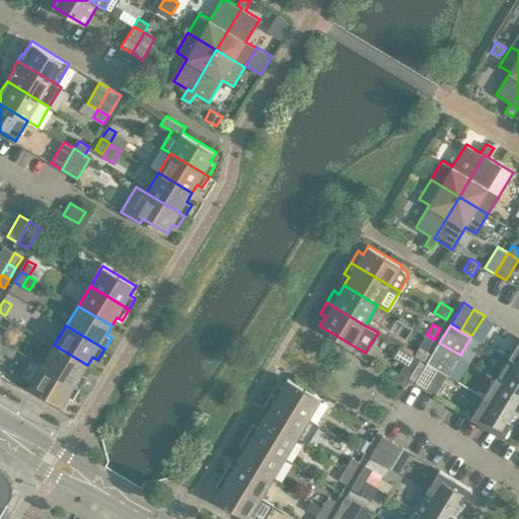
[(420,346),(419,345),(413,354),(427,363),(432,355),(427,352),(434,340),(427,335),(420,346)]
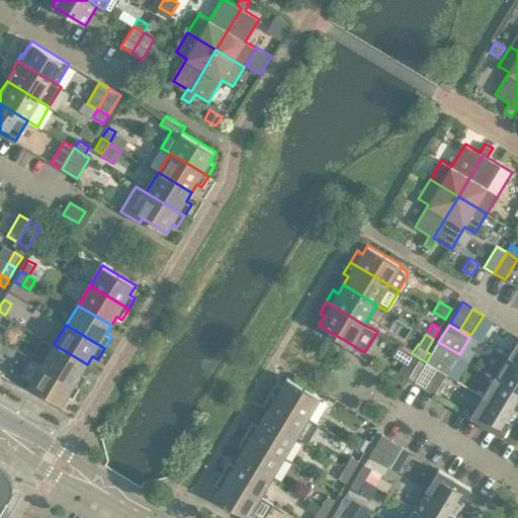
[(517,338),(507,357),(517,363),(517,338)]
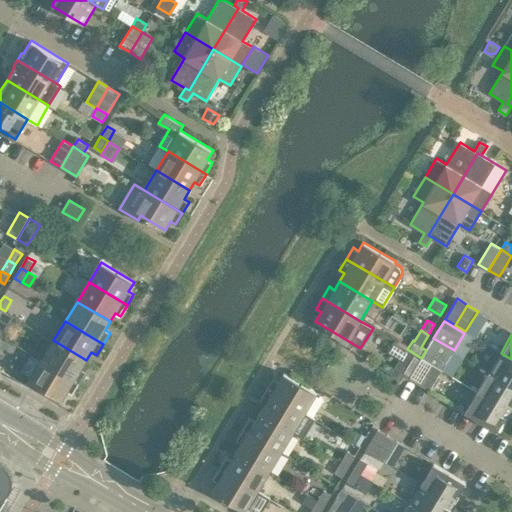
[(433,338),(426,350),(421,358),(432,364),(442,370),(454,350),(433,338)]
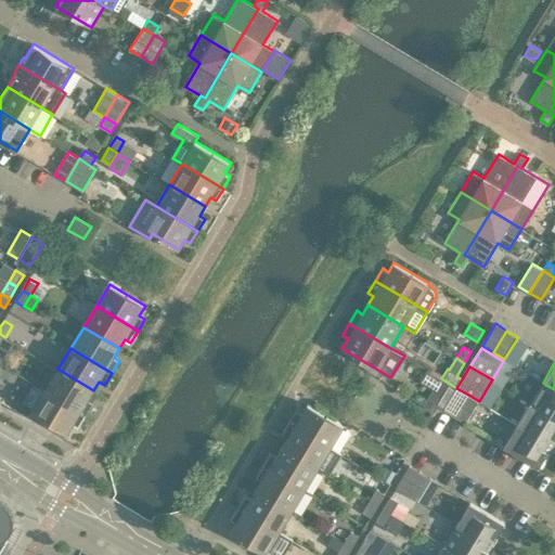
[(93,403),(88,400),(93,390),(57,369),(44,390),(87,415),(93,403)]
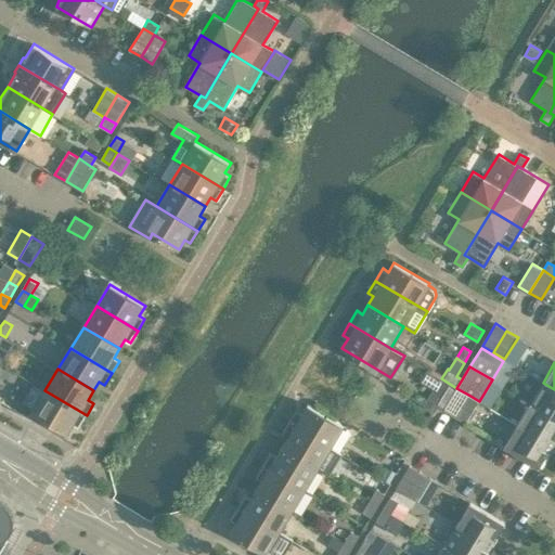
[(424,405),(435,412),(438,407),(454,416),(468,395),(456,388),(441,378),(435,389),(434,389),(424,405)]
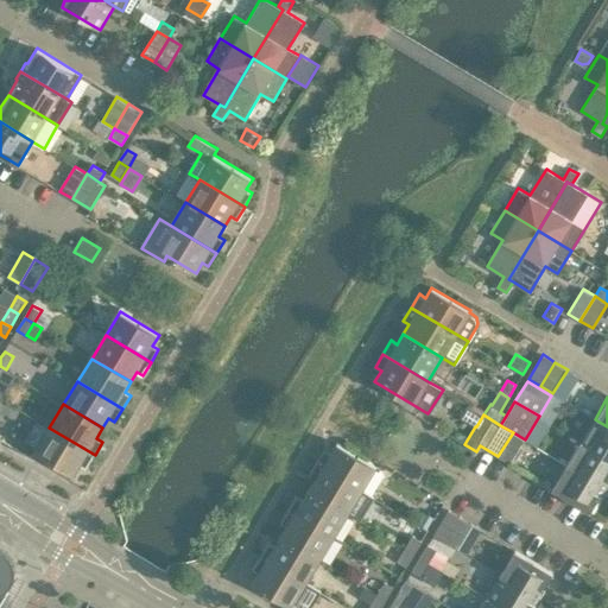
[(607,426),(595,419),(581,442),(607,457),(607,426)]
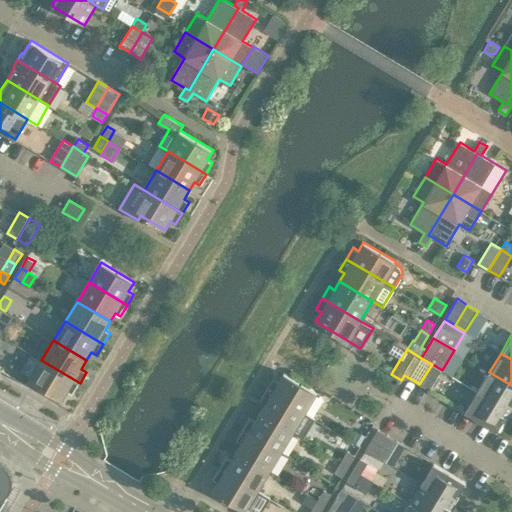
[(29,380),(62,400),(68,391),(73,394),(80,383),(41,360),(29,380)]
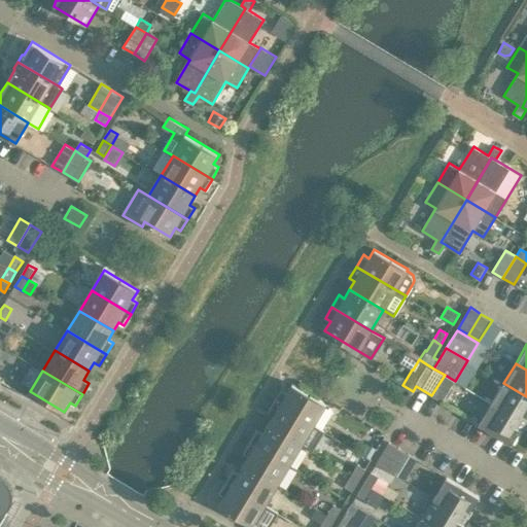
[(445,375),(431,395),(443,401),(455,381),(445,375)]
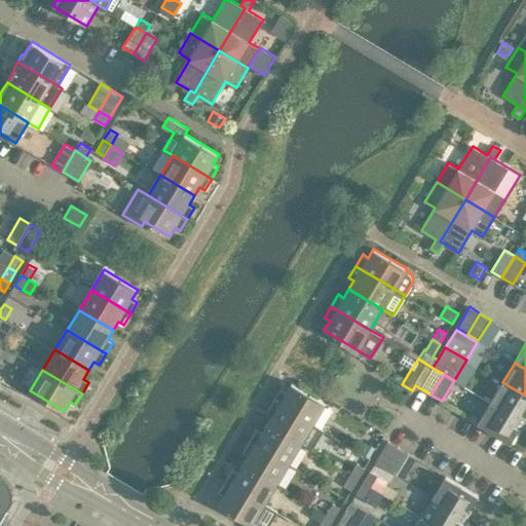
[(292,382),(286,391),(280,388),(273,401),(312,424),(326,403),(292,382)]
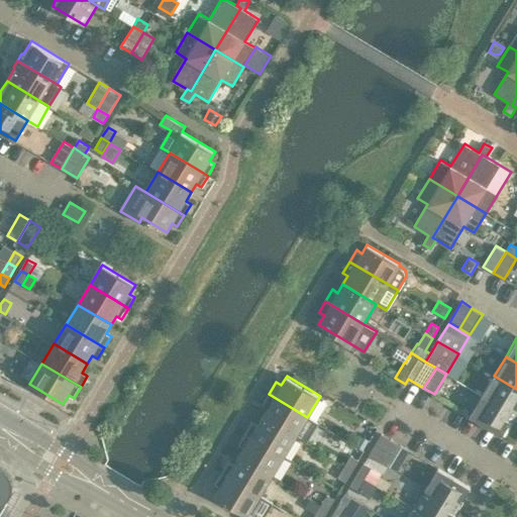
[(516,413),(516,389),(494,376),(482,396),(516,416),(516,413)]
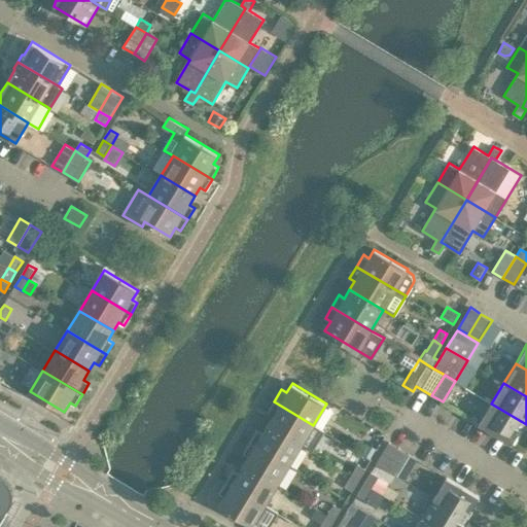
[(268,413),(273,416),(268,424),(302,445),(313,425),(274,401),(268,413)]
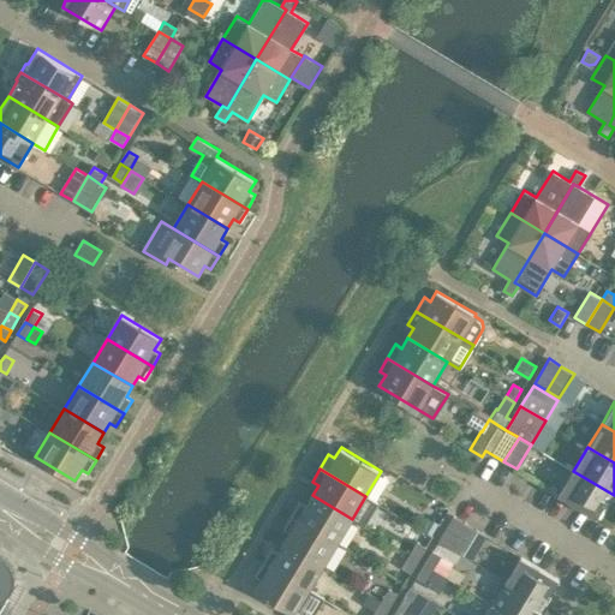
[(559,495),(597,518),(607,502),(608,503),(614,495),(573,471),(559,495)]
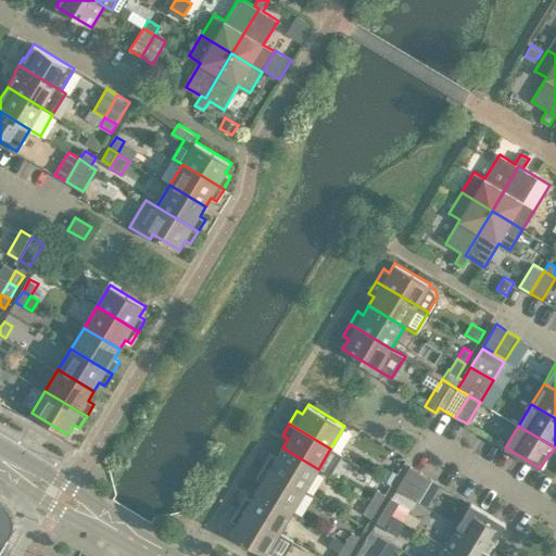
[(277,456),(272,453),(264,466),(305,491),(318,469),(282,447),(277,456)]
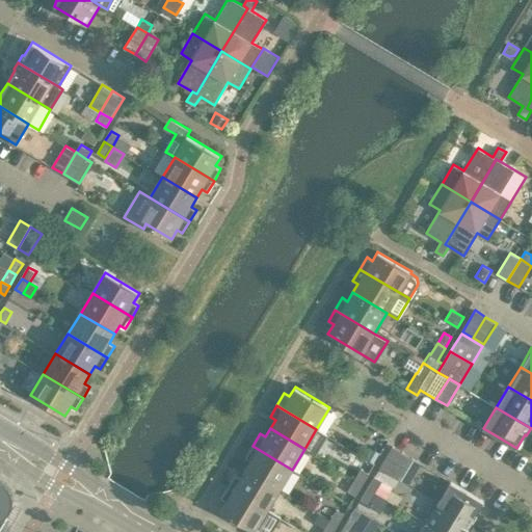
[(245,457),(250,460),(245,469),(280,489),(292,470),(253,446),(245,457)]
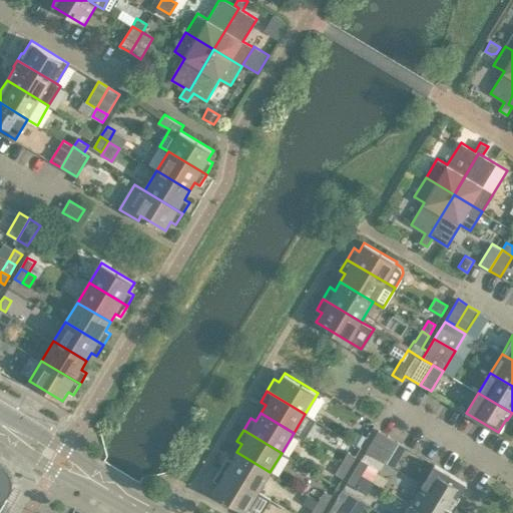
[(379,430),(367,451),(377,457),(389,436),(379,430)]
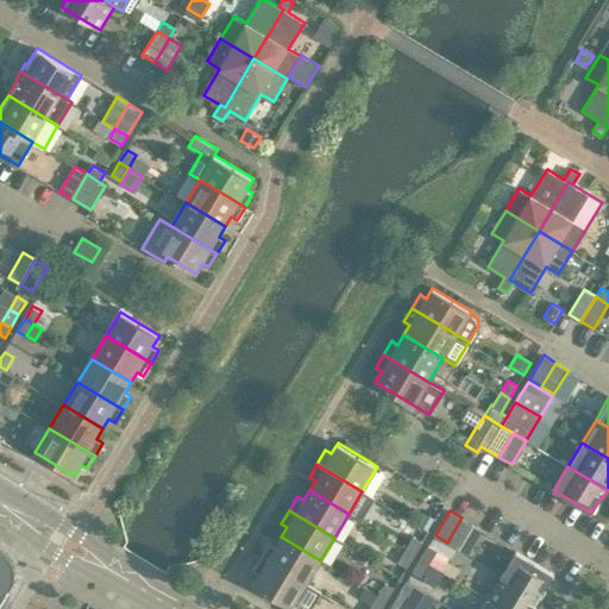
[(434,519),(424,513),(418,523),(427,529),(434,519)]
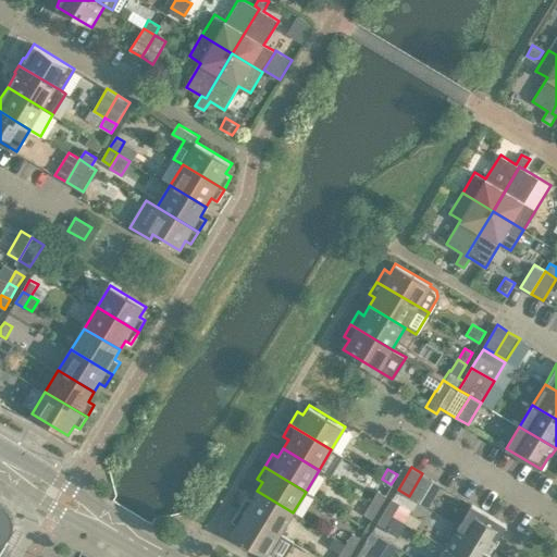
[(420,503),(433,481),(422,473),(409,496),(420,503)]
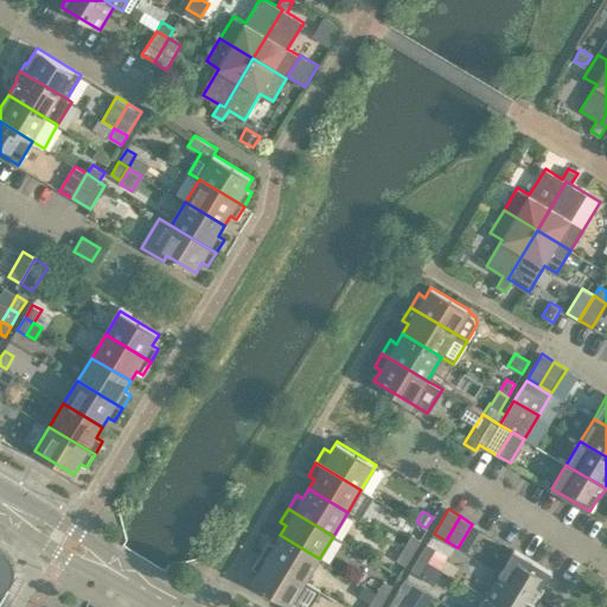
[(472,524),(458,548),(466,553),(481,529),(472,524)]
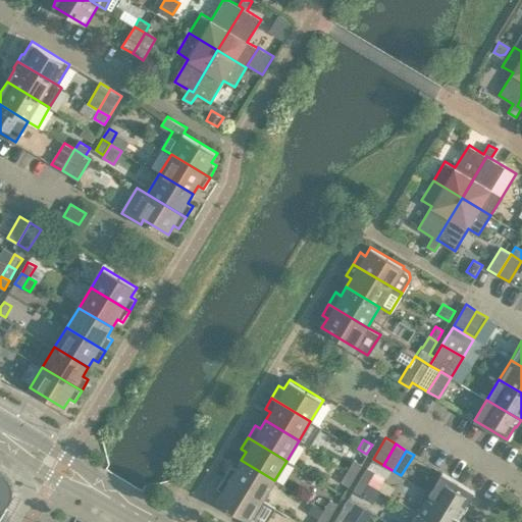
[(236,468),(230,465),(223,477),(262,501),(274,480),(241,460),(236,468)]
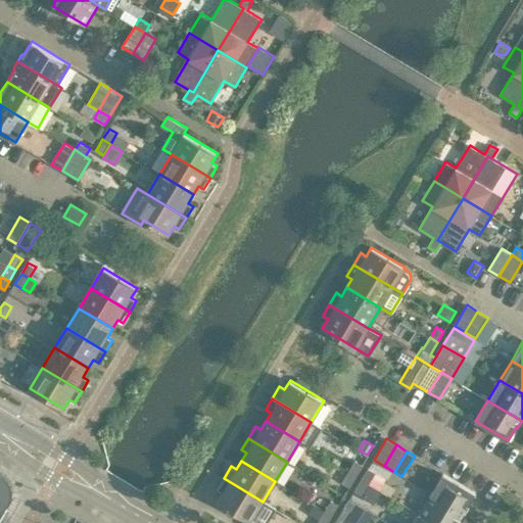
[(364,465),(355,461),(349,472),(357,476),(364,465)]
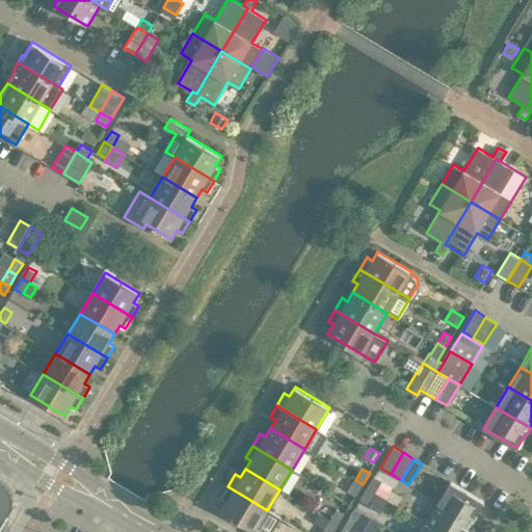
[(392,486),(374,476),(368,487),(375,493),(386,498),(392,486)]
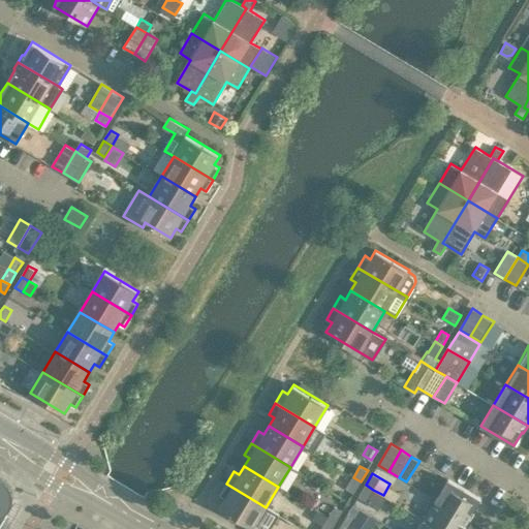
[(0,523),(7,511),(9,512),(10,510),(8,510),(11,504),(13,499),(13,493),(11,488),(9,484),(5,479),(0,477),(0,476),(0,523)]
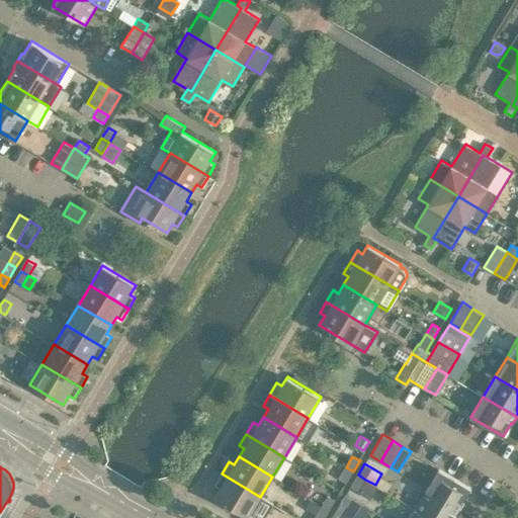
[(339,478),(347,483),(353,471),(346,467),(339,478)]
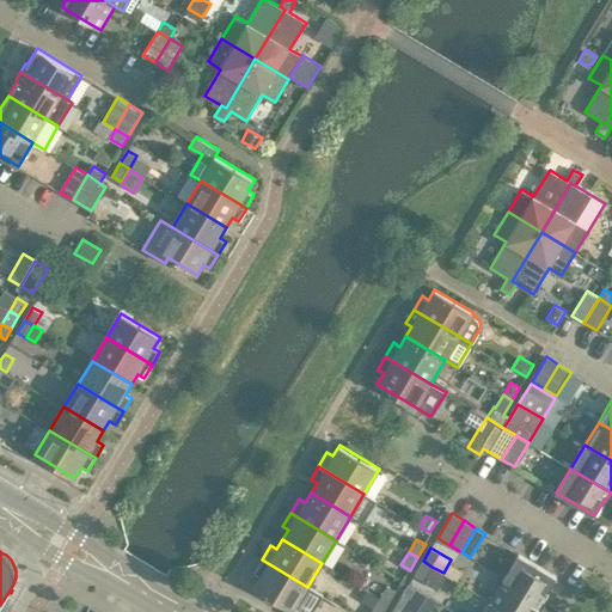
[(557,576),(519,554),(505,577),(544,601),(549,593),(548,593),(557,576)]
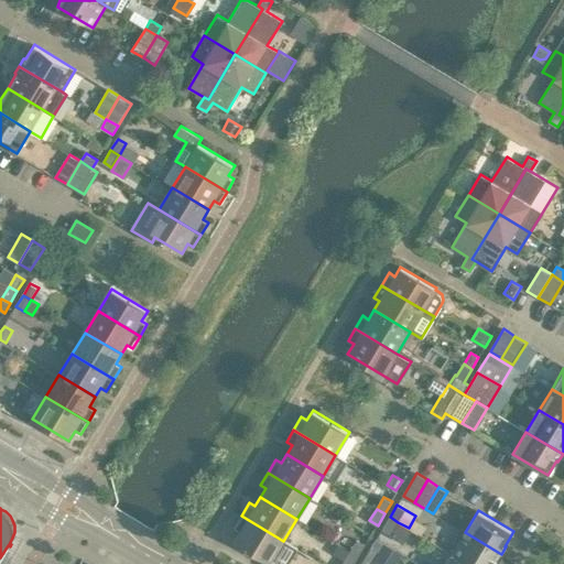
[(234,528),(240,531),(234,541),(270,563),(269,563),(284,563),(294,548),(283,541),(241,516),(234,528)]
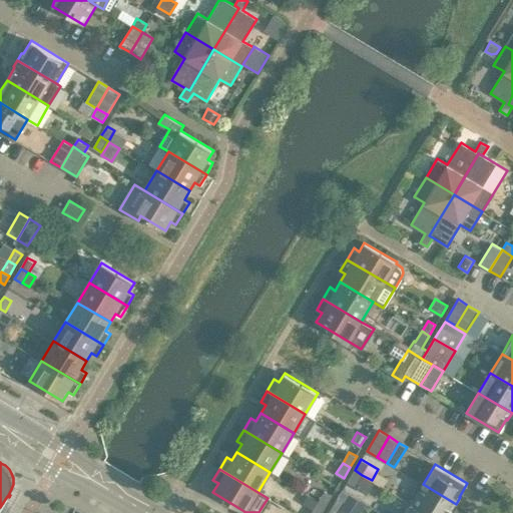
[(348,481),(356,485),(362,475),(355,470),(348,481)]
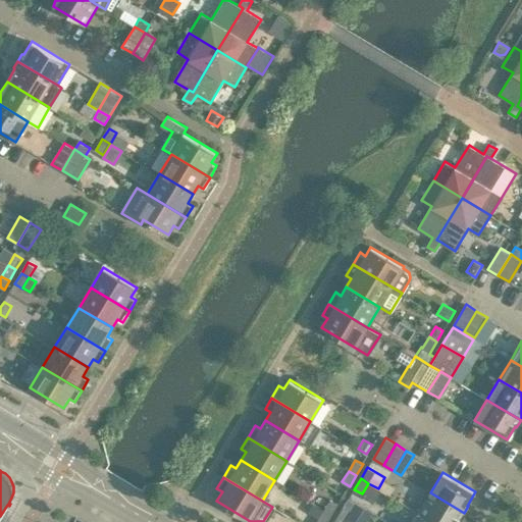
[(456,521),(458,519),(460,520),(464,513),(430,492),(418,513),(433,521),(456,521)]
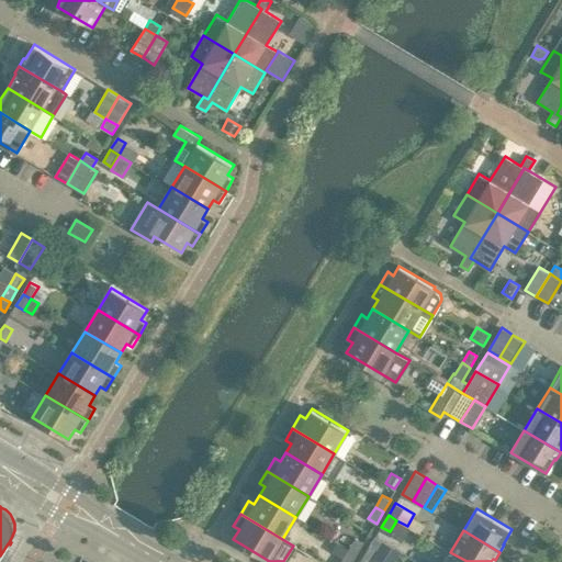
[(364,542),(356,537),(348,549),(358,554),(364,542)]
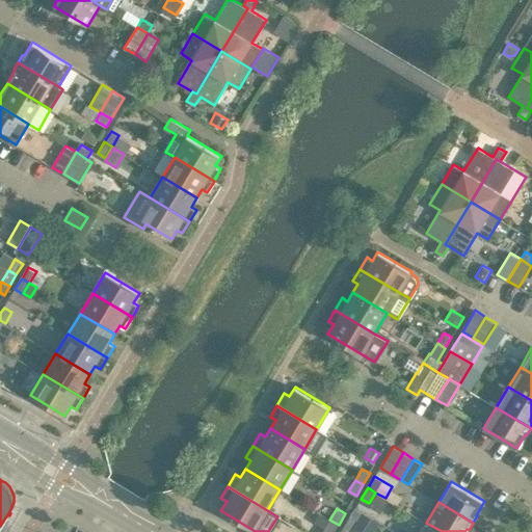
[(343,528),(349,531),(370,531),(377,521),(364,512),(360,519),(352,513),(343,528)]
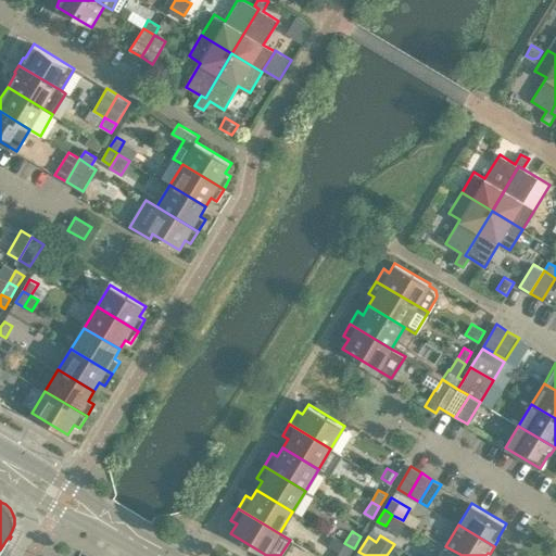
[(349,555),(354,548),(344,543),(337,555),(349,555)]
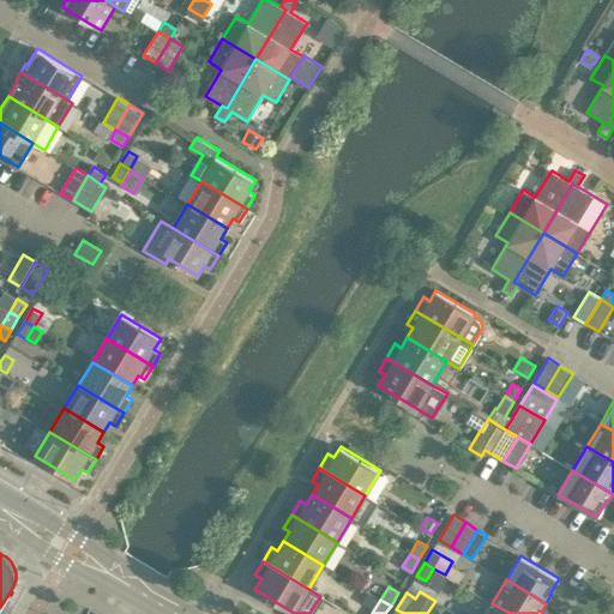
[(510,613),(492,603),(485,613),(510,613)]
